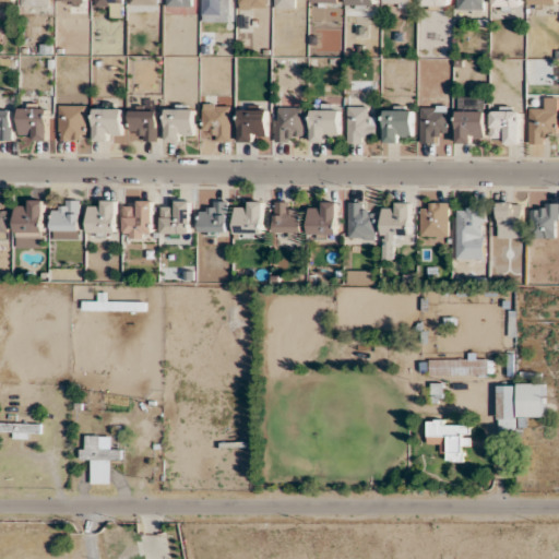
[(122,0),(95,0),(96,6),(111,6),(111,18),(123,18),(122,0)]
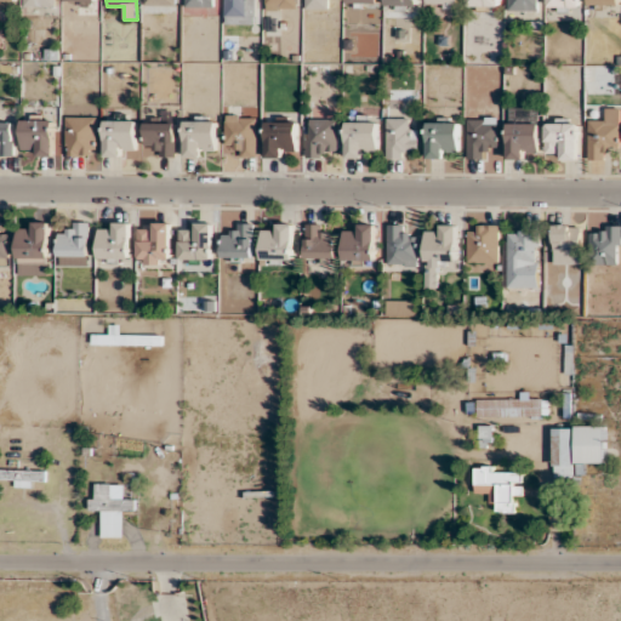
[(224,0),(224,23),(256,23),(255,0),(224,0)]
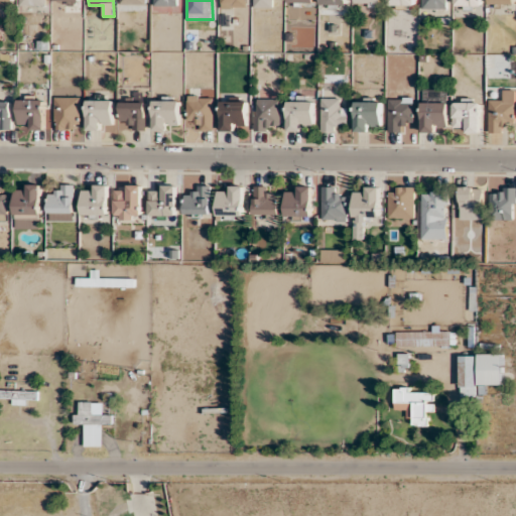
[(448,9),(448,0),(421,0),(421,9),(448,9)]
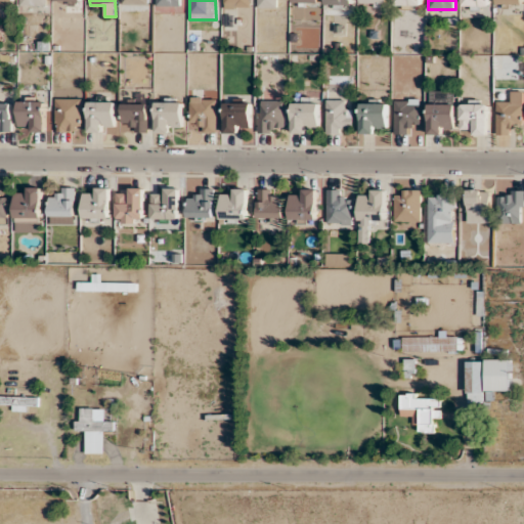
[(488,0),(463,0),(463,9),(489,9),(488,0)]
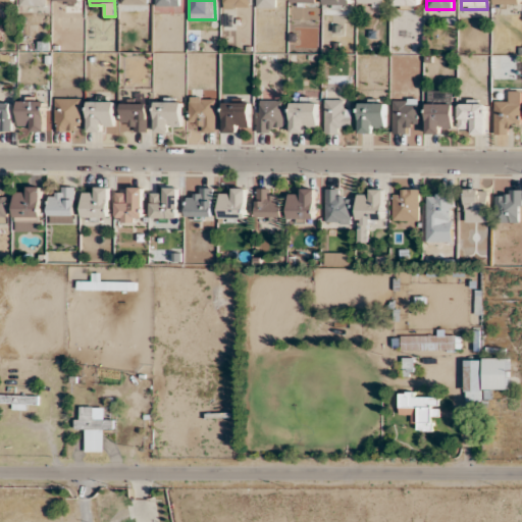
[(521,91),(507,91),(507,101),(496,101),(496,134),(513,134),(513,124),(521,124),(521,91)]
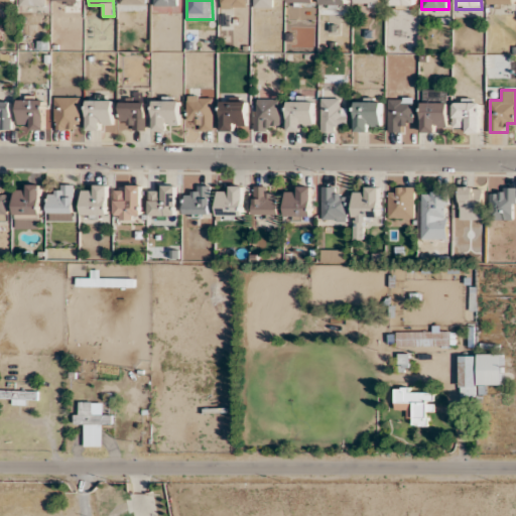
[(423,132),(448,131),(448,91),(423,91),(423,132)]
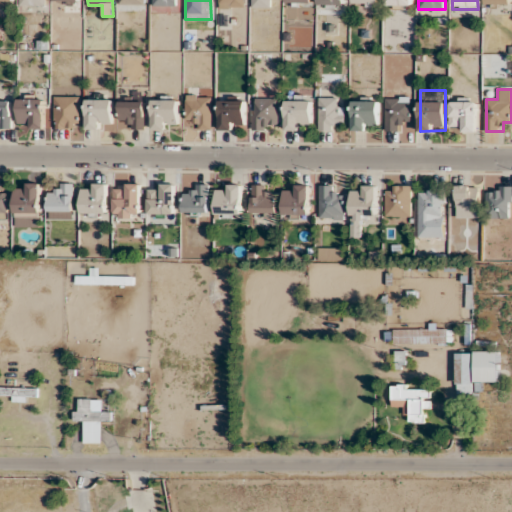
[(187,119),(195,119),(195,129),(212,129),(212,95),(187,95),(187,119)]
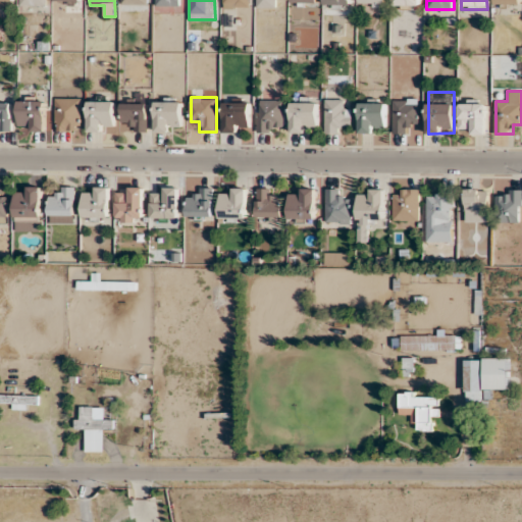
[(82,132),(82,98),(56,98),(56,132),(82,132)]
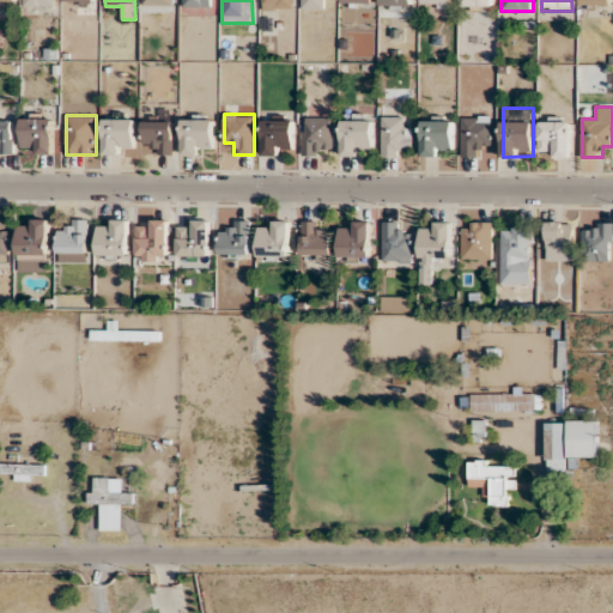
[(23,153),(54,153),(54,116),(23,116),(23,153)]
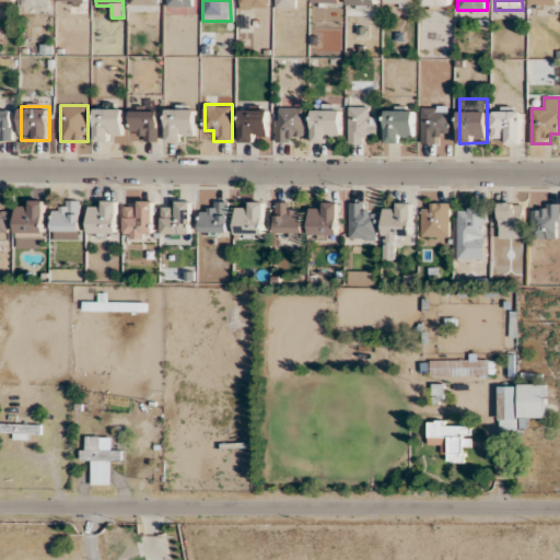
[(421,143),(440,143),(440,131),(451,131),(451,106),(421,106),(421,143)]
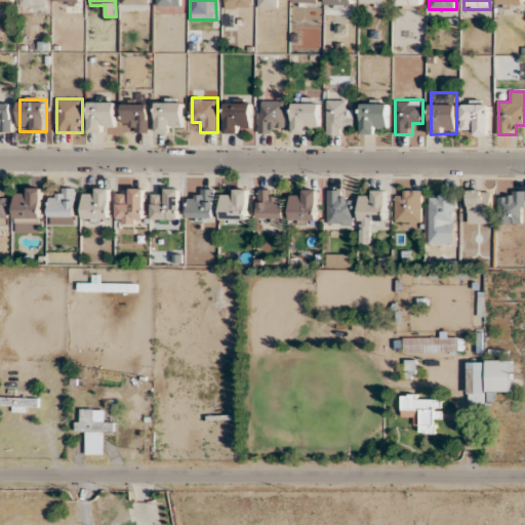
[(259,132),(287,132),(287,101),(259,101),(259,132)]
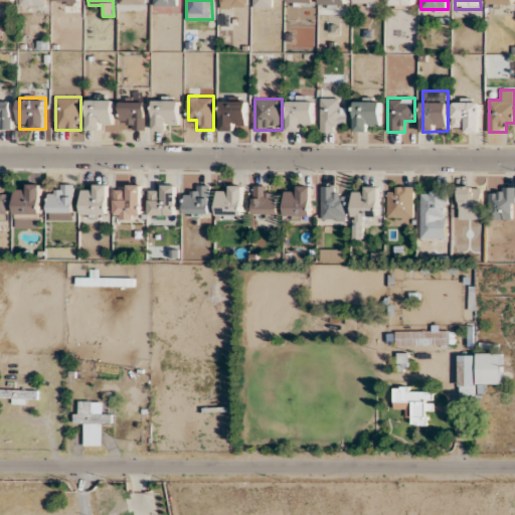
[(348,121),(348,108),(339,108),(339,99),(321,99),(321,131),(339,131),(339,121),(348,121)]
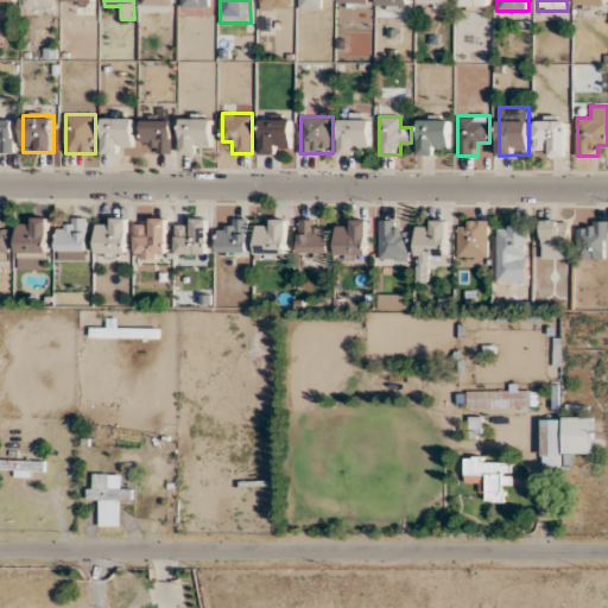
[(134,118),(103,118),(103,153),(122,153),(122,143),(134,143),(134,118)]
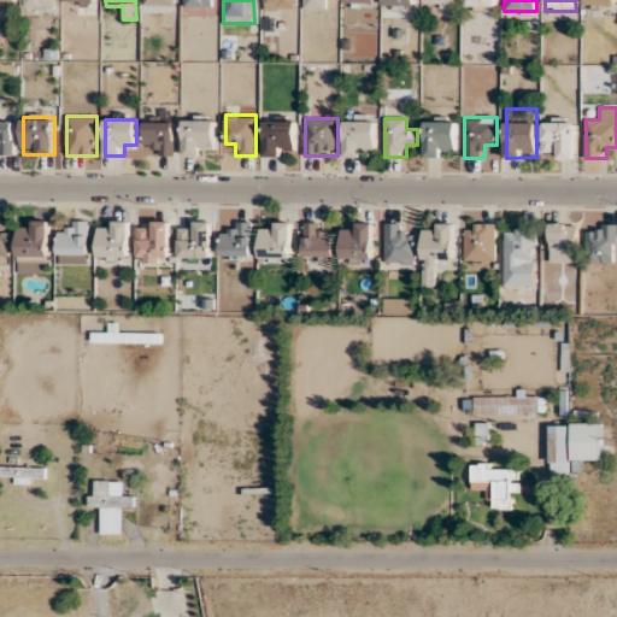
[(184,156),(206,156),(206,145),(216,145),(216,119),(184,119),(184,156)]
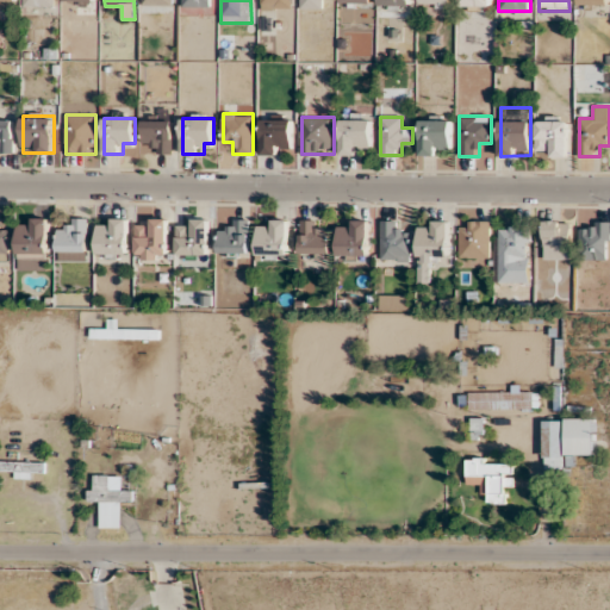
[(262,154),(293,154),(293,118),(262,118),(262,154)]
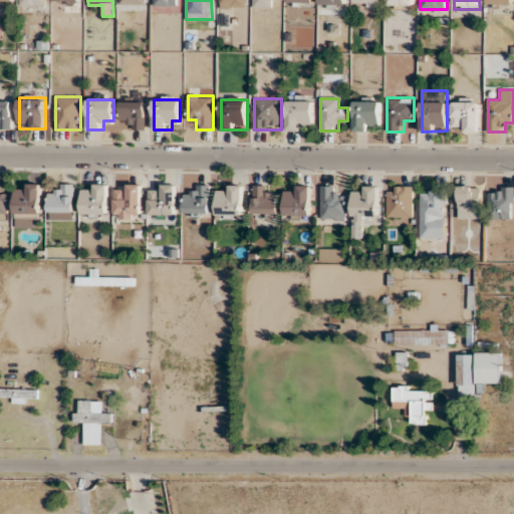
[(313,100),(287,100),(287,130),(313,131),(313,100)]
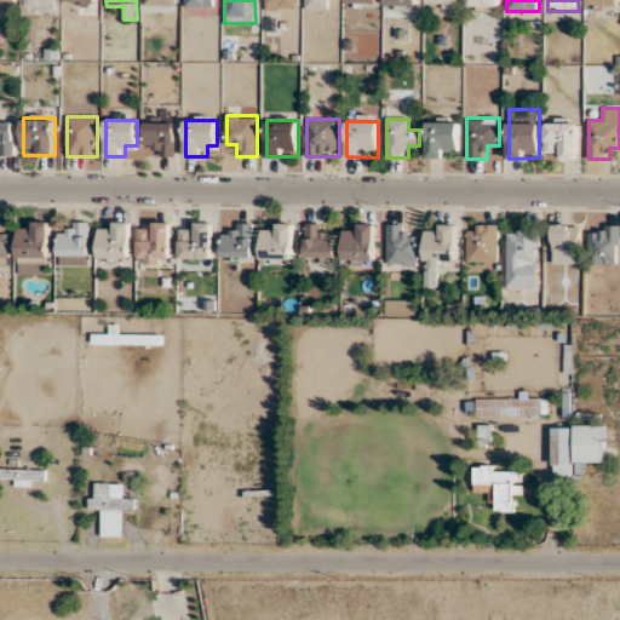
[(458,159),(458,121),(426,121),(426,159),(458,159)]
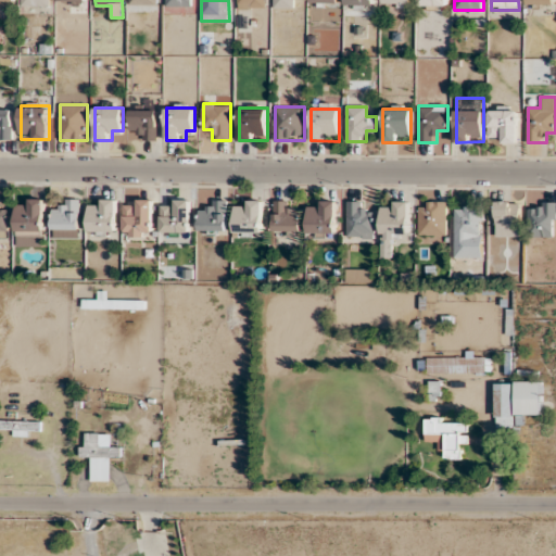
[(490,142),(518,142),(518,109),(490,109),(490,142)]
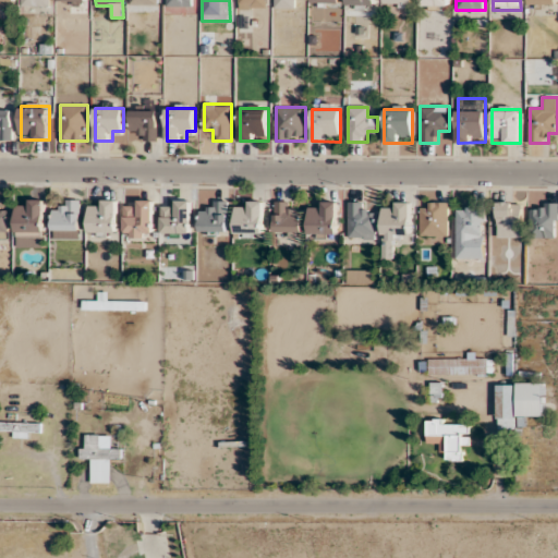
[(138,132),(138,141),(159,141),(159,110),(130,110),(130,132),(138,132)]
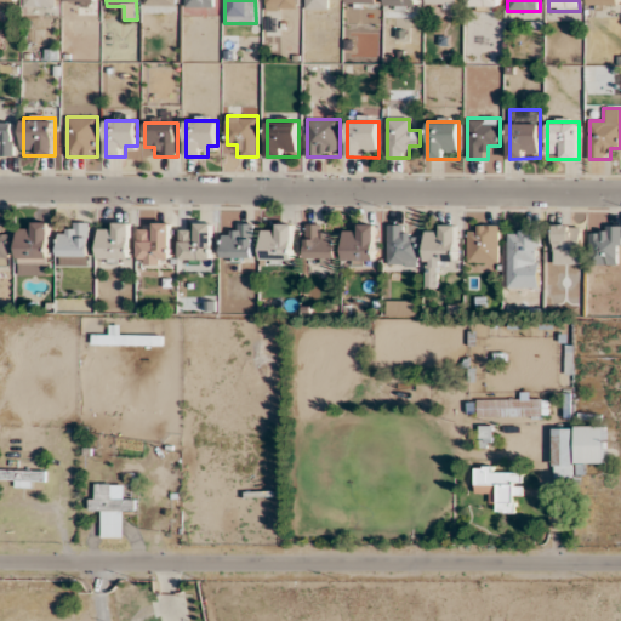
[(17,277),(49,277),(49,222),(17,222),(17,277)]
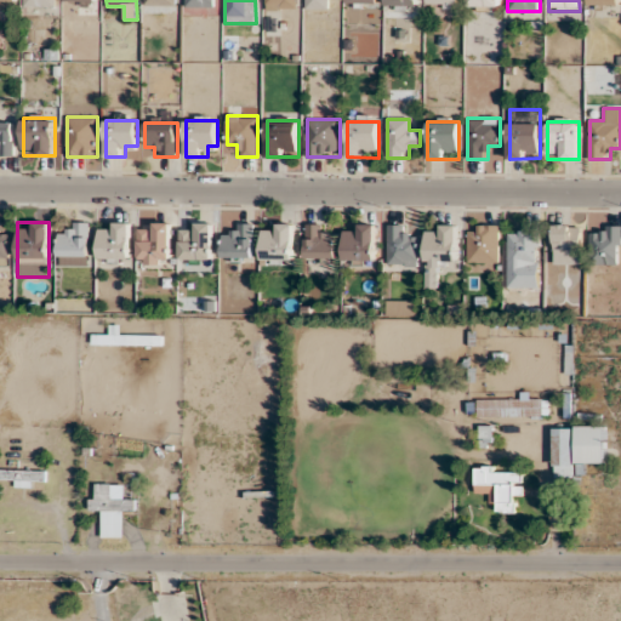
[(90,222),(68,222),(68,234),(57,234),(57,257),(90,257),(90,222)]
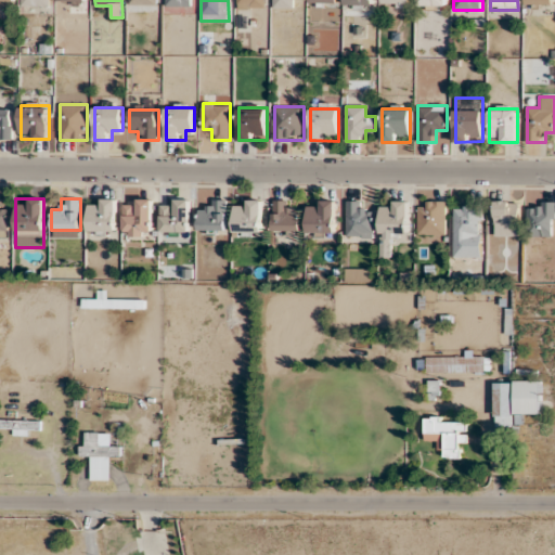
[(117,198),(88,198),(88,234),(117,234),(117,198)]
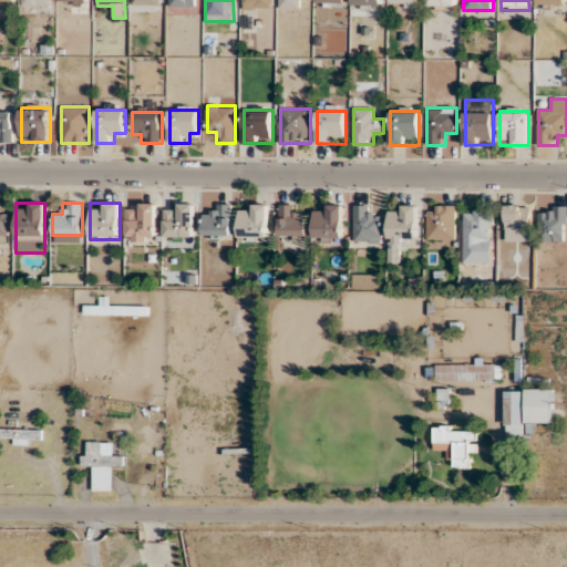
[(126,240),(156,240),(156,203),(126,203),(126,240)]
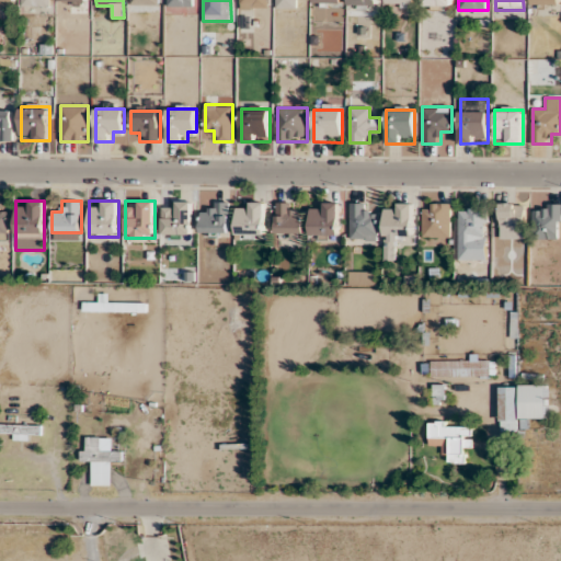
[(193,237),(193,201),(172,201),(172,210),(163,210),(163,237),(193,237)]
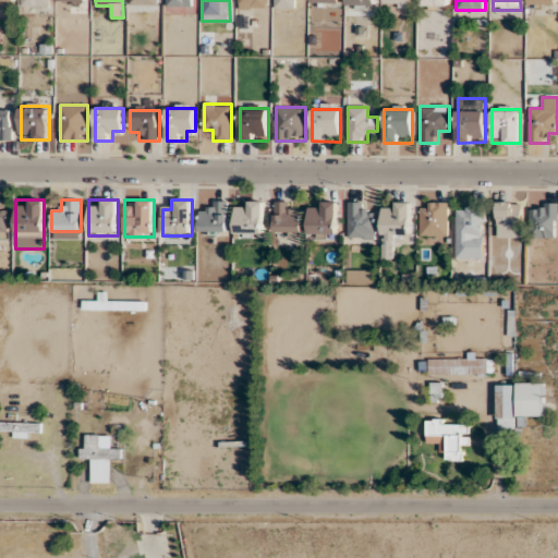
[(199,211),(199,233),(228,233),(228,199),(210,199),(210,211),(199,211)]
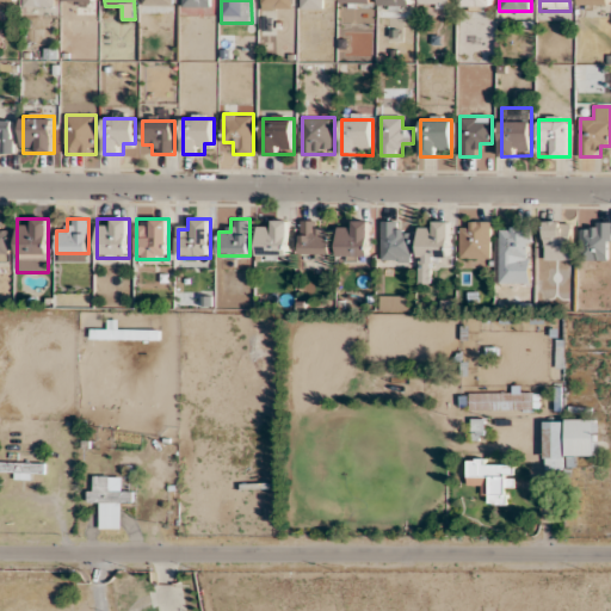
[(289,220),(258,220),(258,257),(289,257),(289,220)]
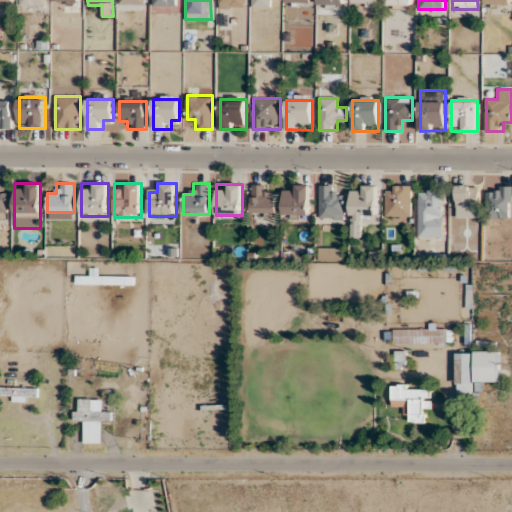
[(251,213),(278,213),(278,194),(268,194),(268,184),(251,184),(251,213)]
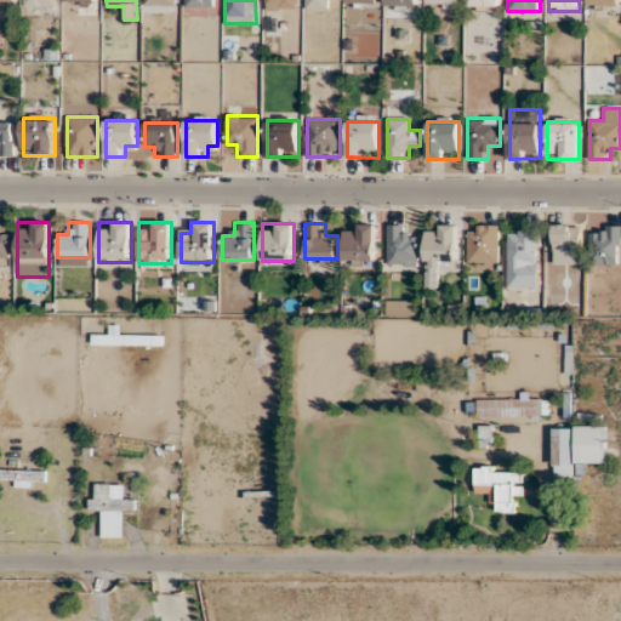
[(343,260),(375,260),(375,224),(343,224),(343,260)]
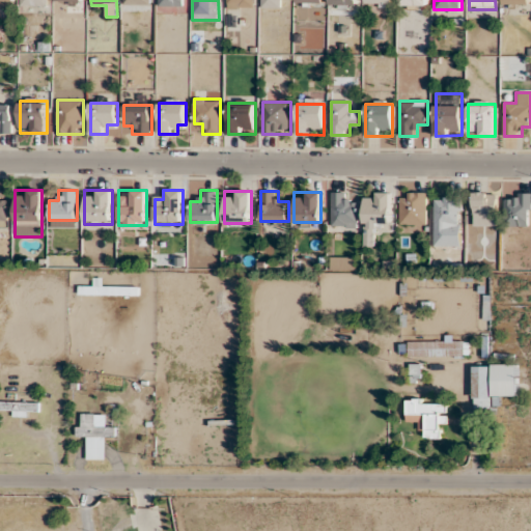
[(350,192),(331,192),(331,227),(359,227),(359,202),(350,202),(350,192)]
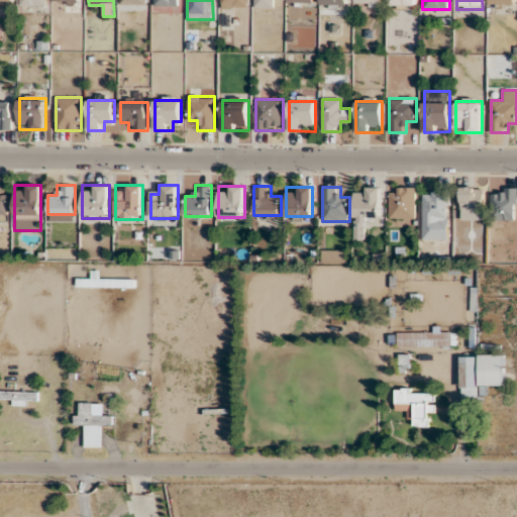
[(381,187),(355,187),(355,218),(381,218),(381,187)]
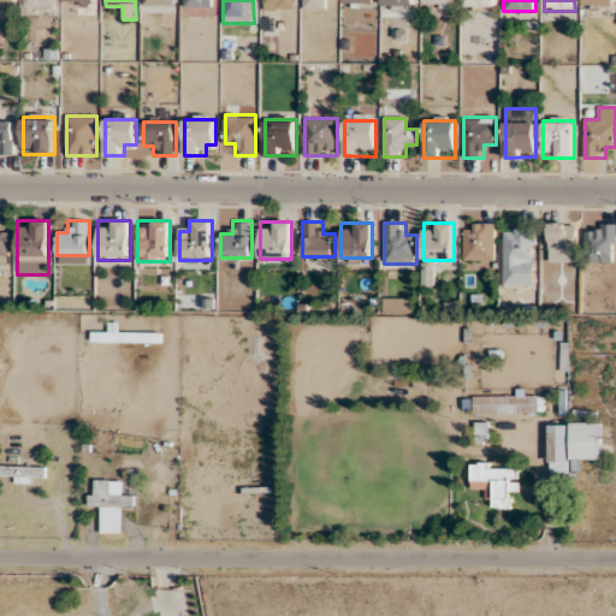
[(496,260),(496,223),(463,223),(463,260),(496,260)]
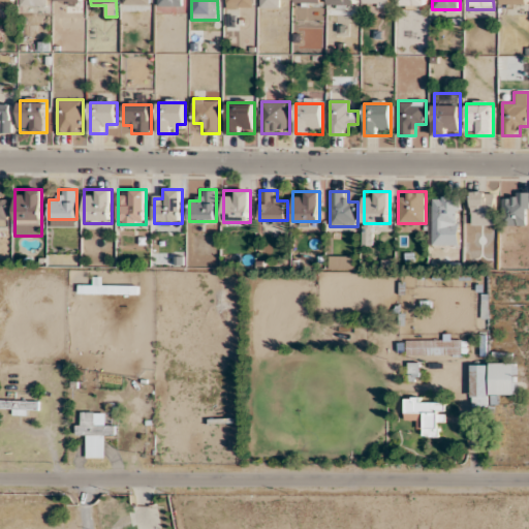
[(432,245),(460,245),(460,191),(441,191),(441,200),(432,200),(432,245)]
